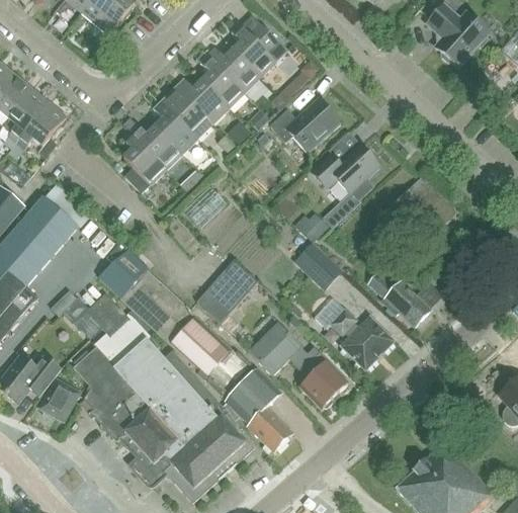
[(83,14),(93,0),(66,0),(83,14)]
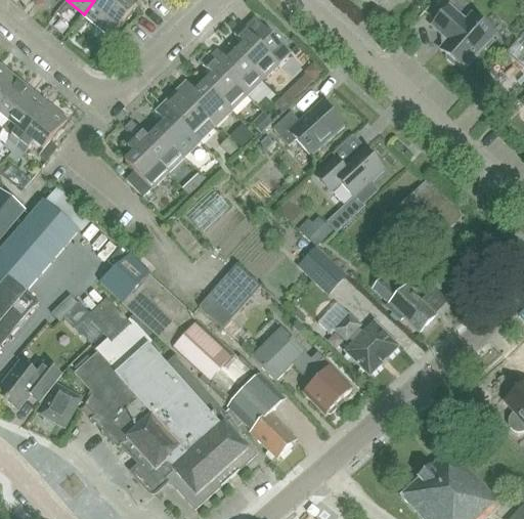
[(94,0),(84,14),(100,28),(111,36),(128,14),(140,0),(94,0)]
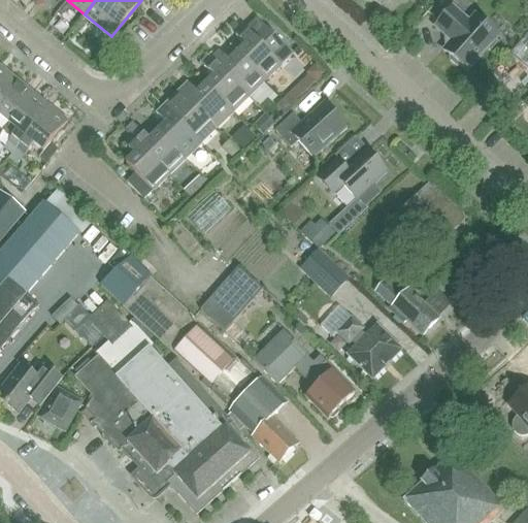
[(456,5),(437,25),(454,39),(446,48),(452,54),(452,58),(458,64),(463,64),(469,69),(488,48),(493,48),(498,42),(498,38),(501,35),(477,13),(471,20),(456,5)]
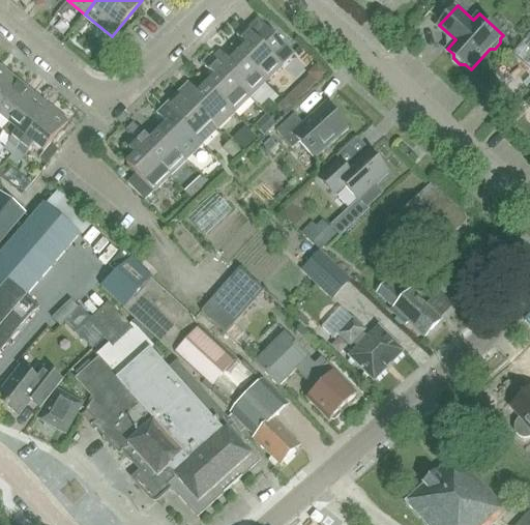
[(244,25),(236,33),(246,44),(238,52),(265,80),(283,63),(295,50),(291,46),(278,32),(268,23),(256,35),(244,25)]
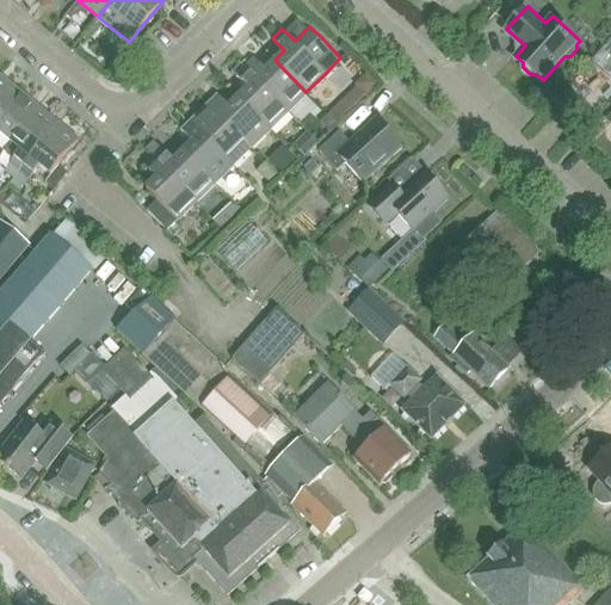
[(610,34),(592,56),(610,72),(610,34)]
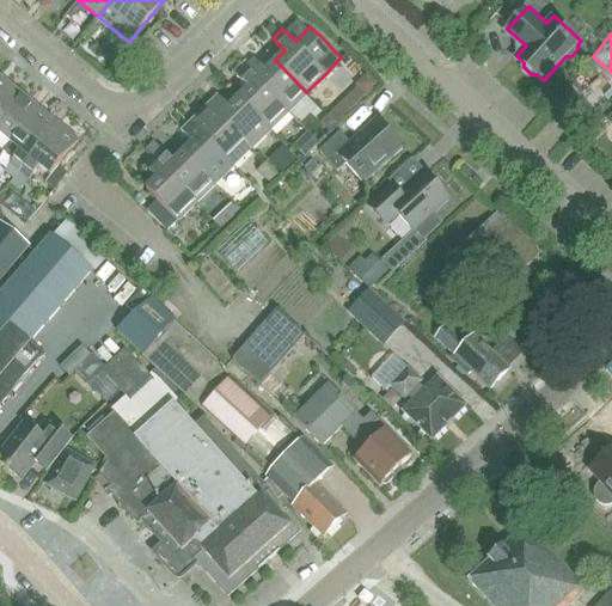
[(368,55),(323,103),(336,115),(381,67),(368,55)]
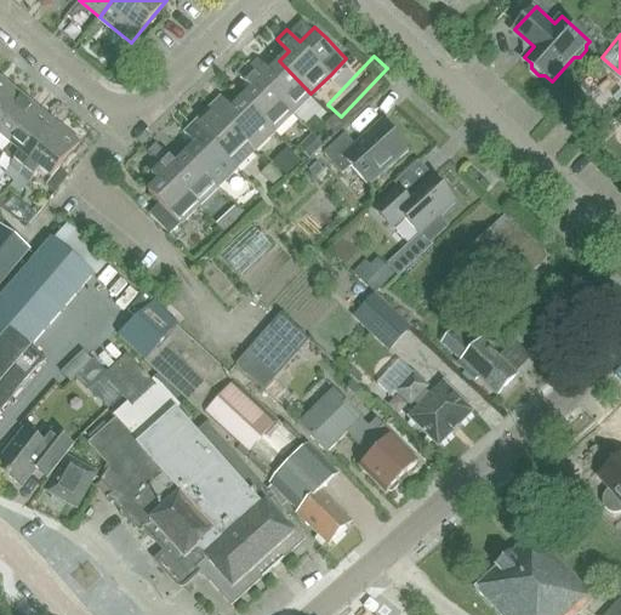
[(311,94),(279,61),(269,70),(257,58),(249,68),(292,112),(311,94)]
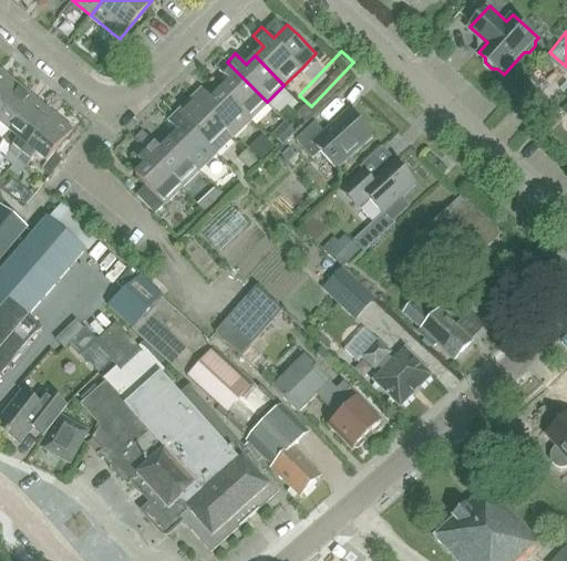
[(249,118),(267,102),(227,62),(219,70),(230,80),(220,90),(249,118)]
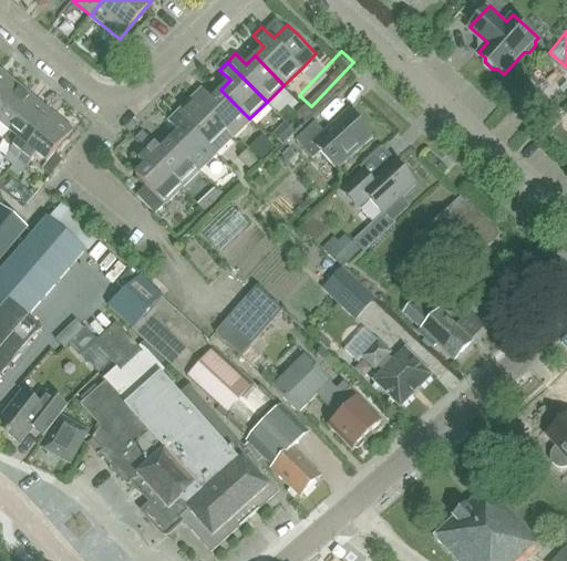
[(0,105),(18,83),(0,68),(0,105)]
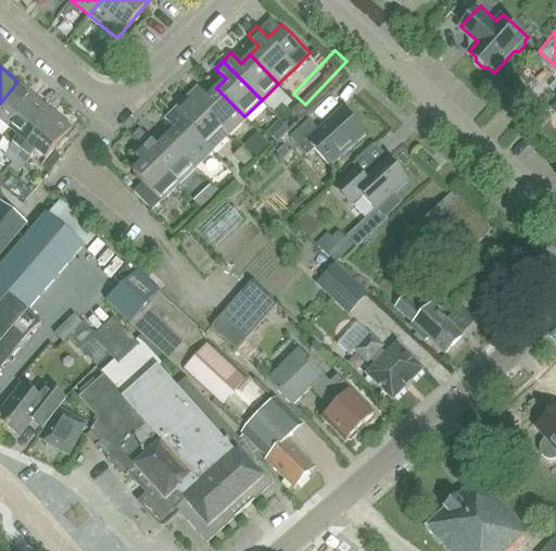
[(11,128),(36,97),(17,82),(0,103),(0,122),(1,121),(11,128)]
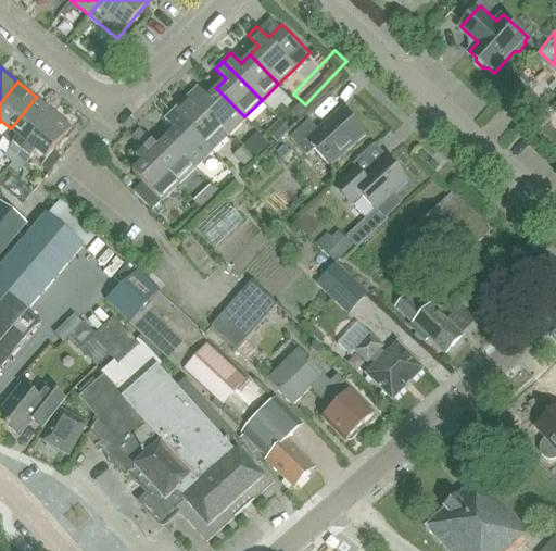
[(244,116),(216,88),(207,97),(197,86),(188,94),(217,124),(228,134),(244,116)]
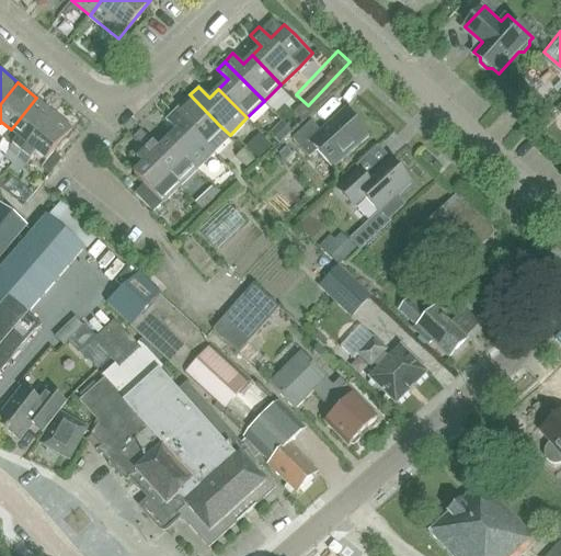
[(204,140),(219,125),(190,94),(174,111),(204,140)]
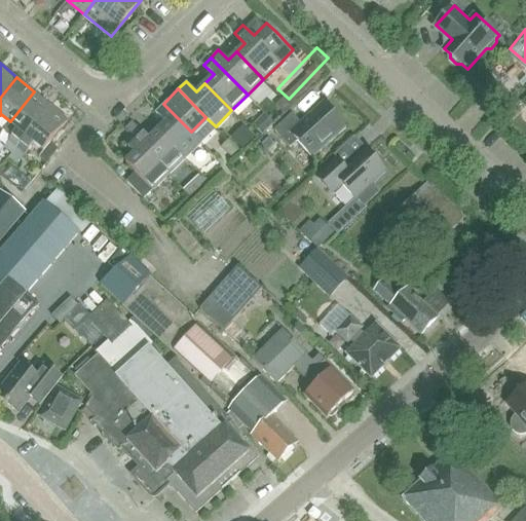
[(10,121),(4,127),(13,136),(9,140),(17,146),(51,106),(35,91),(10,121)]
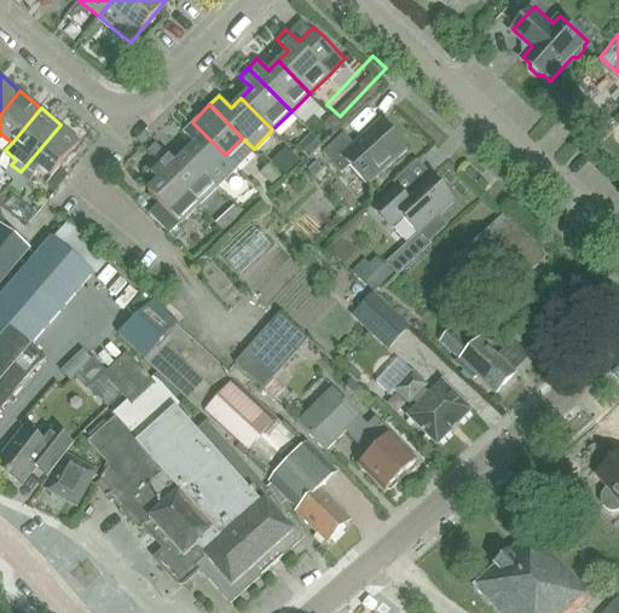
[(406,146),(381,116),(354,140),(343,128),(323,148),(341,169),(350,161),(368,180),(406,146)]
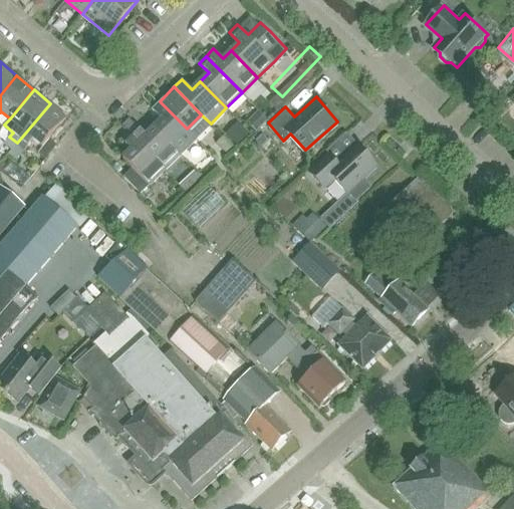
[(196,138),(187,129),(160,101),(152,108),(162,119),(154,128),(180,154),(196,138)]
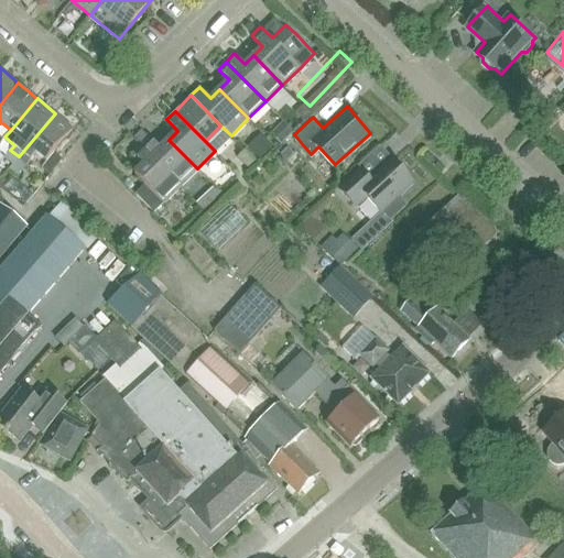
[(55,113),(19,156),(28,164),(38,152),(47,160),(74,129),(55,113)]
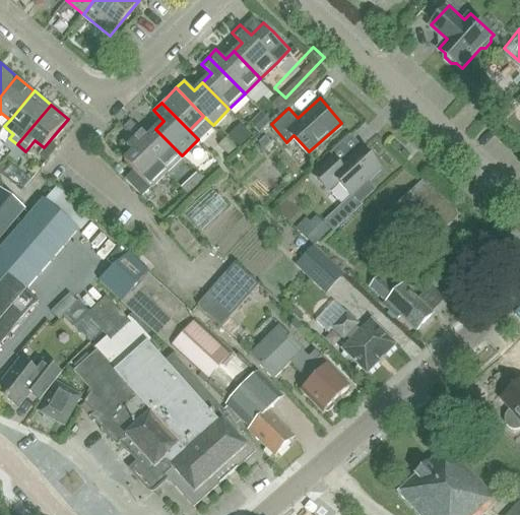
[(128,117),(121,124),(130,133),(167,171),(182,155),(155,129),(153,126),(146,135),(128,117)]
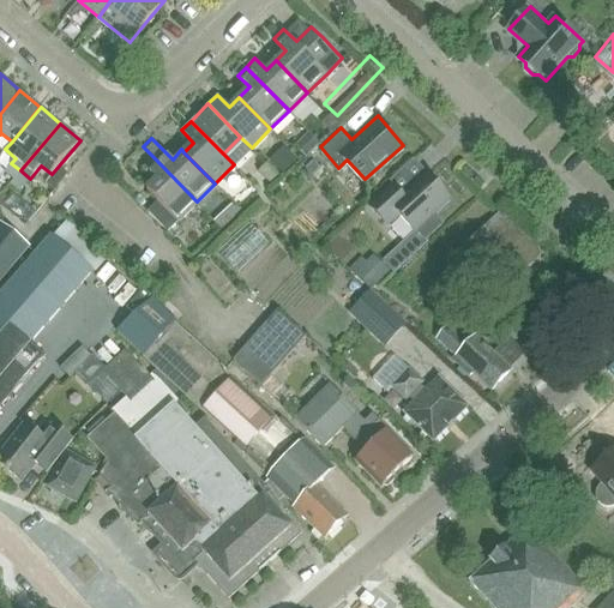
[(168,229),(197,202),(154,157),(145,167),(157,178),(146,188),(157,199),(149,209),(168,229)]
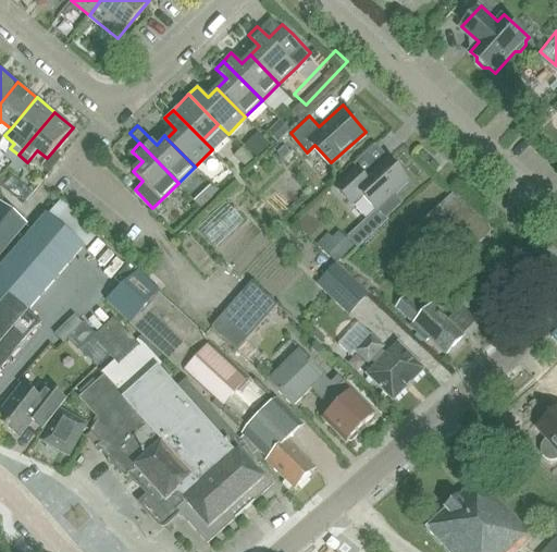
[(408,179),(387,156),(366,175),(357,167),(336,185),(351,203),(362,193),(376,208),(379,206),(386,213),(401,200),(394,192),(408,179)]
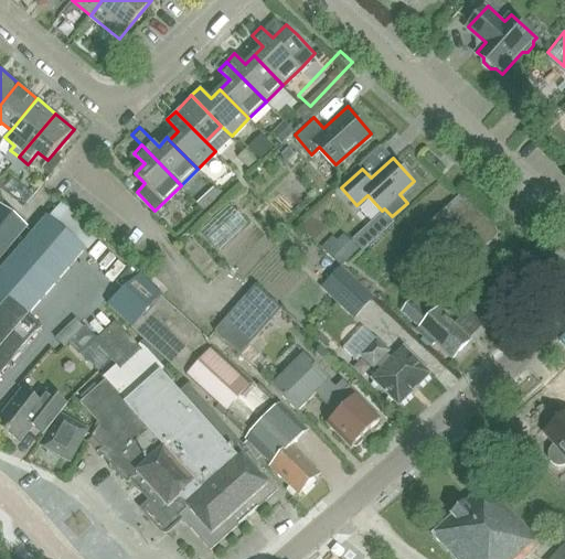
[(33,164),(14,184),(30,199),(49,179),(33,164)]
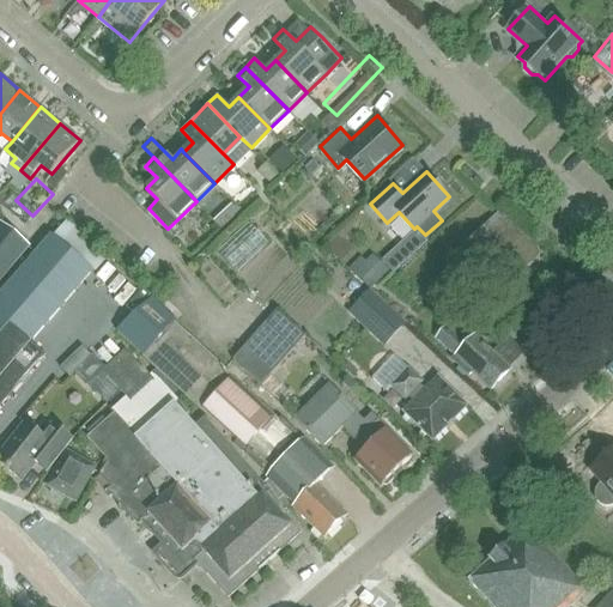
[(267,284),(275,277),(307,309),(313,303),(329,322),(353,302),(266,206),(228,241),(267,284)]
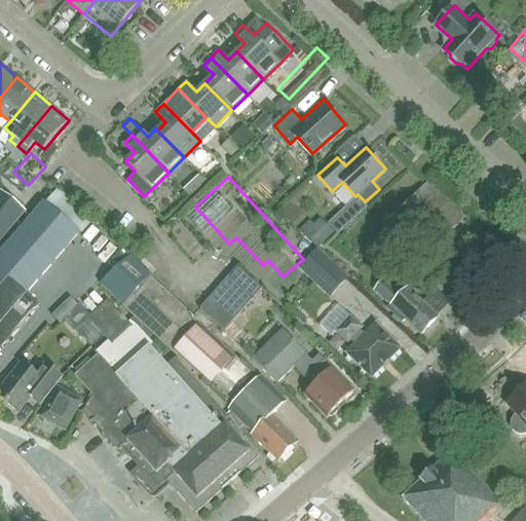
[(463,217),(426,181),(396,213),(434,249),(463,217)]
